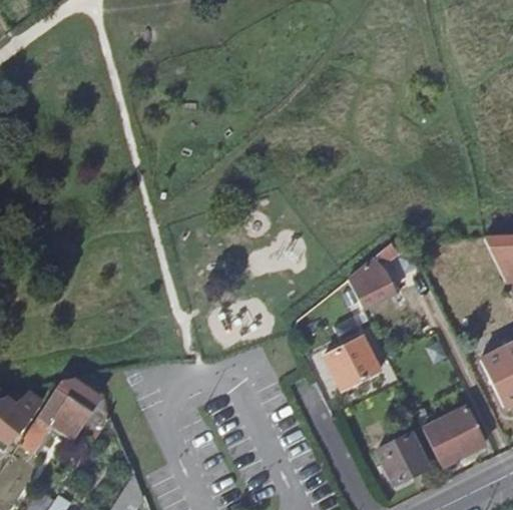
[(512,233),(484,234),(493,252),(511,252),(512,251),(512,233)]
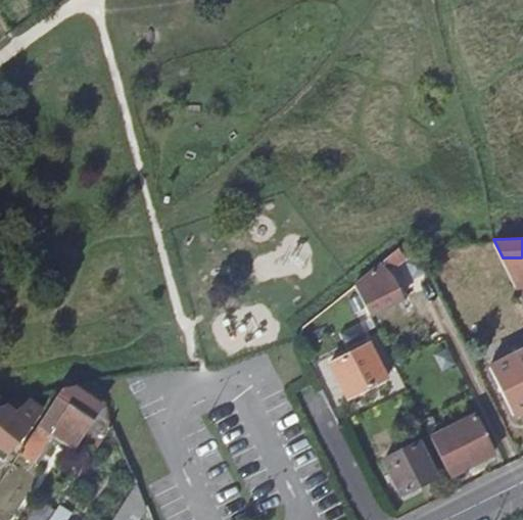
[(402,244),(379,263),(386,270),(409,251),(402,244)]
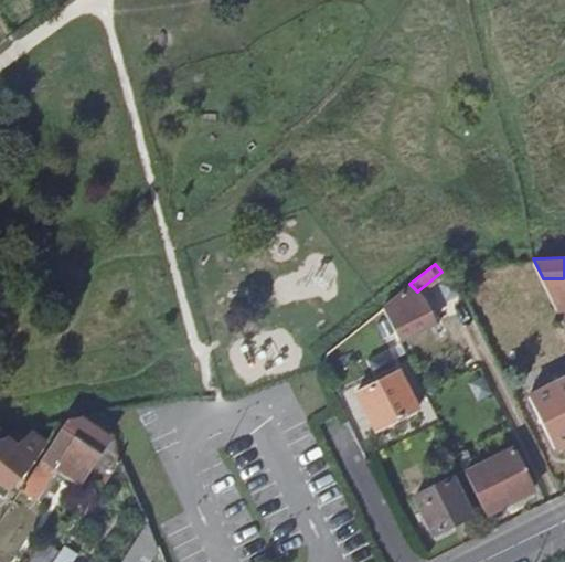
[(543,278),(564,321),(564,283),(563,278),(543,278)]
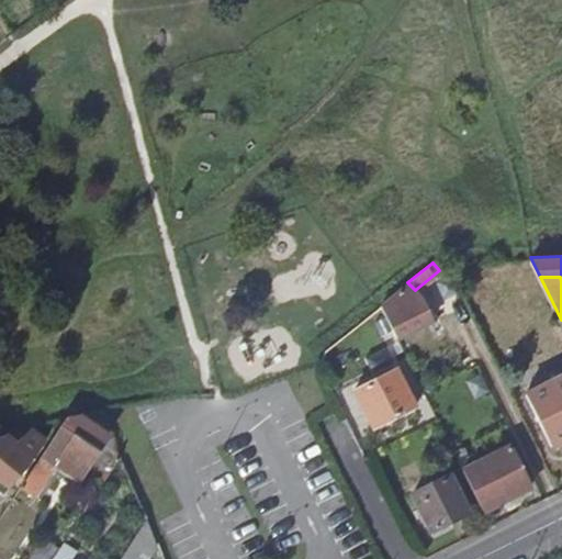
[(407,282),(381,303),(397,336),(431,319),(419,295),(415,290),(407,282)]
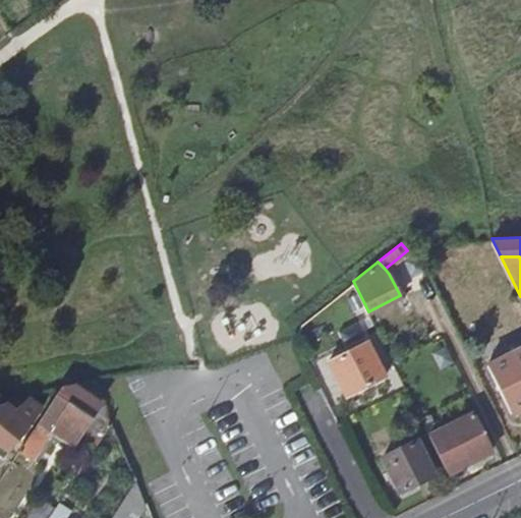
[(347,393),(385,373),(367,340),(330,359),(347,393)]
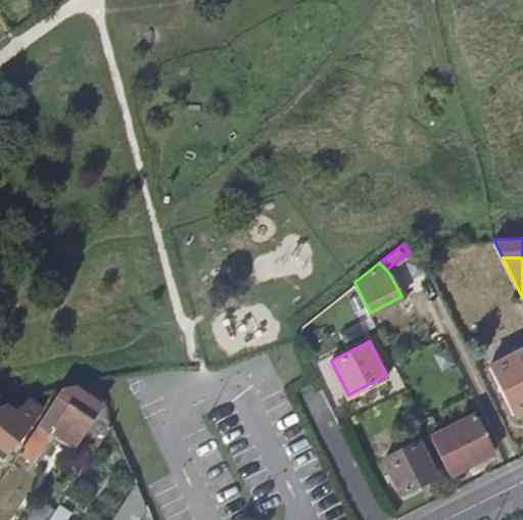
[(515,413),(522,408),(522,356),(493,371),(515,413)]
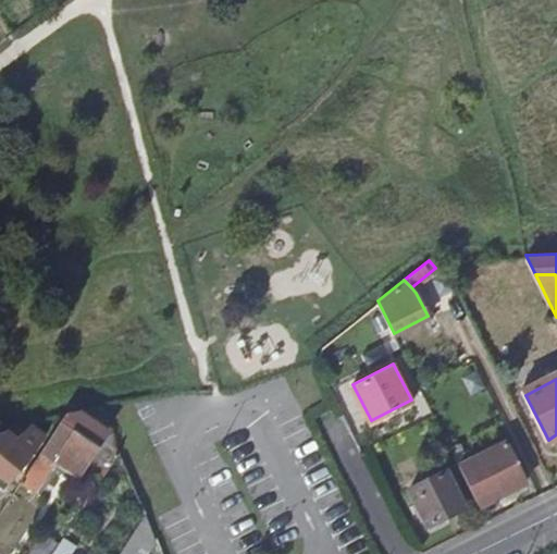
[(101,406),(78,410),(93,419),(106,415),(101,406)]
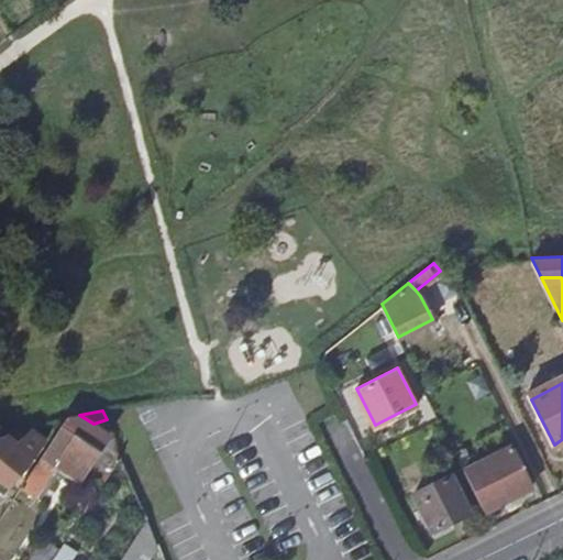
[(79,415),(66,417),(21,484),(20,486),(34,495),(76,435),(98,449),(108,434),(94,424),(79,415)]
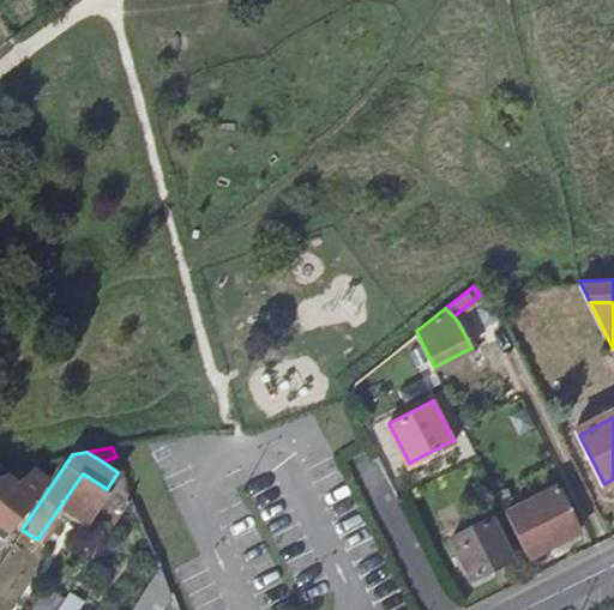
[(0,535),(5,539),(46,483),(32,467),(16,481),(11,477),(0,477),(0,535)]
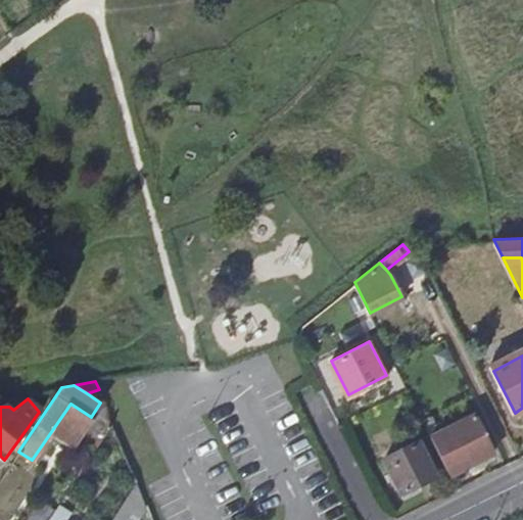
[(97,446),(113,422),(105,404),(84,437),(97,446)]
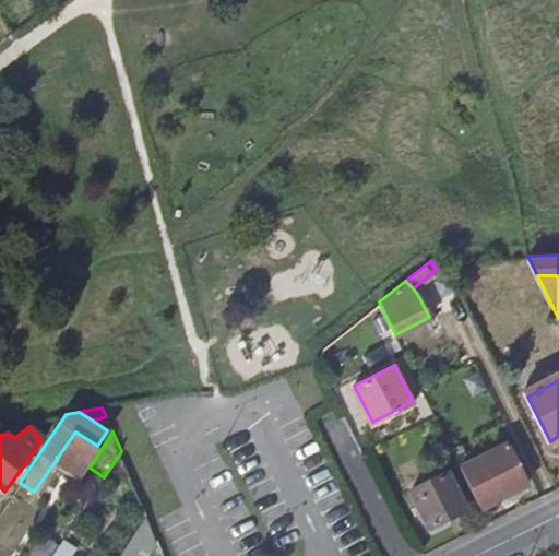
[(461,464),(482,506),(527,483),(507,441),(461,464)]
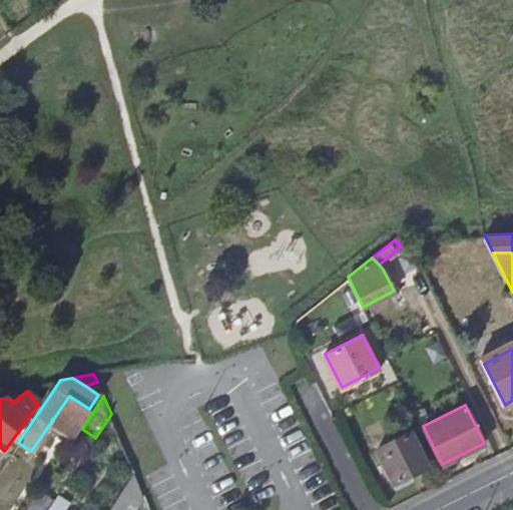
[(394,482),(428,465),(411,432),(377,449),(394,482)]
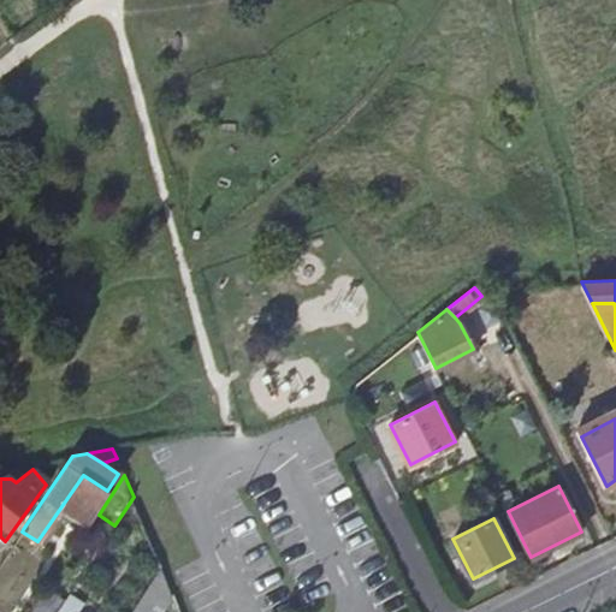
[(161,563),(130,611),(158,611),(172,589),(161,563)]
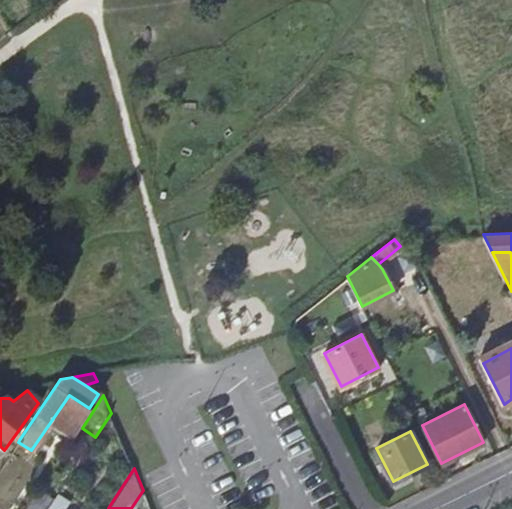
[(24,508),(47,508),(54,498),(38,488),(24,508)]
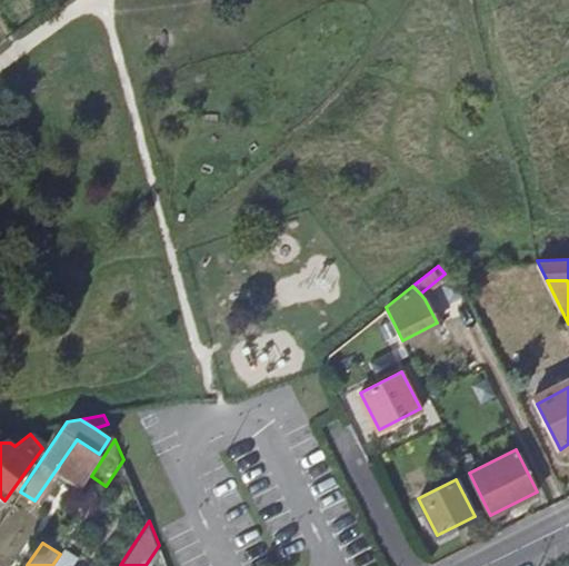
[(52,565),(70,565),(77,556),(65,548),(60,554),(52,565)]
